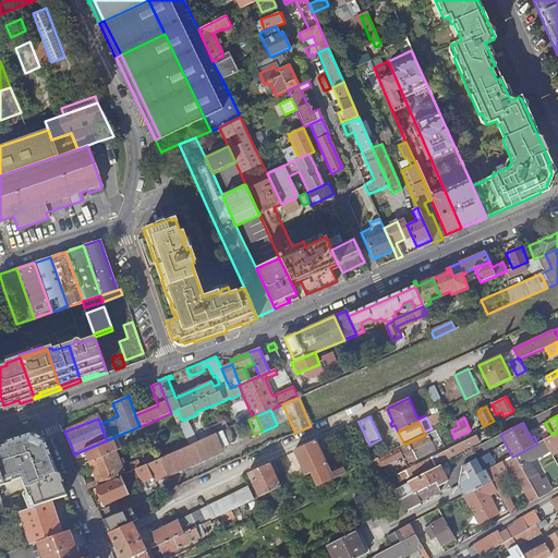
[(142,426),(140,426),(128,432),(132,444),(146,438),(142,426)]
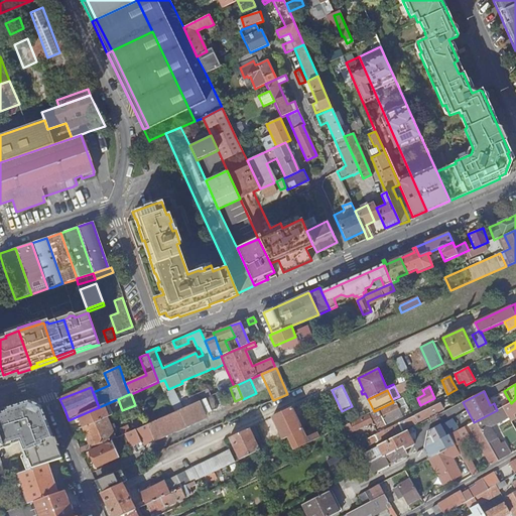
[(217,409),(211,396),(200,401),(206,414),(217,409)]
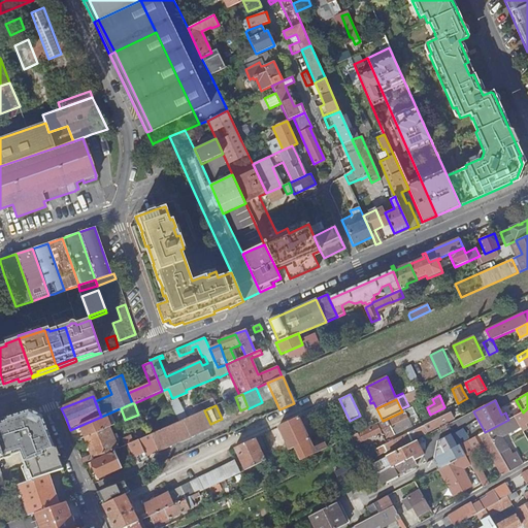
[(418,418),(413,407),(378,423),(386,436),(389,434),(390,436),(395,434),(394,432),(402,428),(403,430),(411,426),(407,418),(414,415),(416,419),(418,418)]
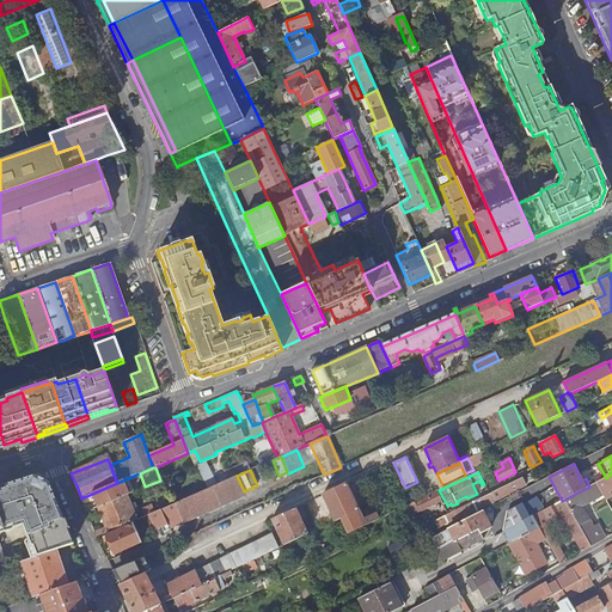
[(611,473),(606,478),(595,483),(603,495),(606,501),(611,497),(609,491),(611,489),(611,473)]
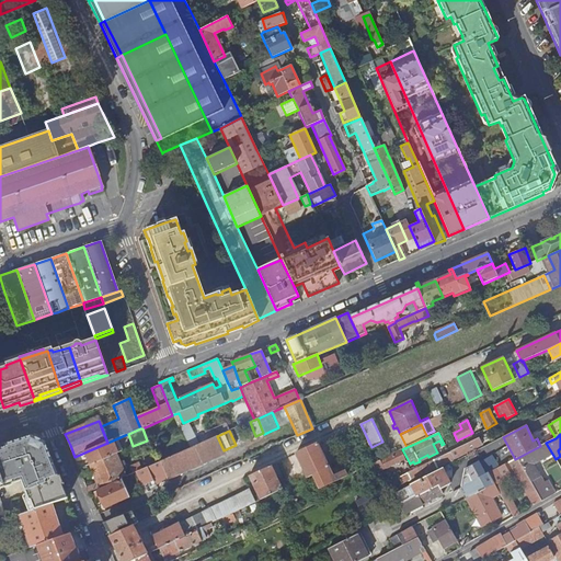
[(48,448),(45,441),(33,435),(0,446),(0,521),(21,514),(52,503),(68,497),(63,483),(59,476),(48,448)]
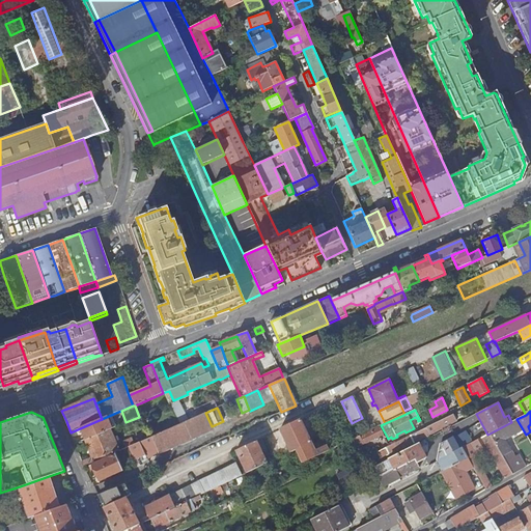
[(102,419),(80,428),(84,440),(111,429),(111,428),(123,423),(118,412),(102,419)]
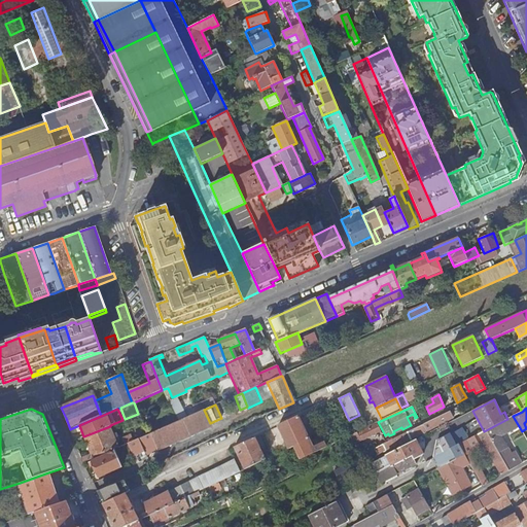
[(413,438),(455,417),(451,409),(409,430),(413,438)]
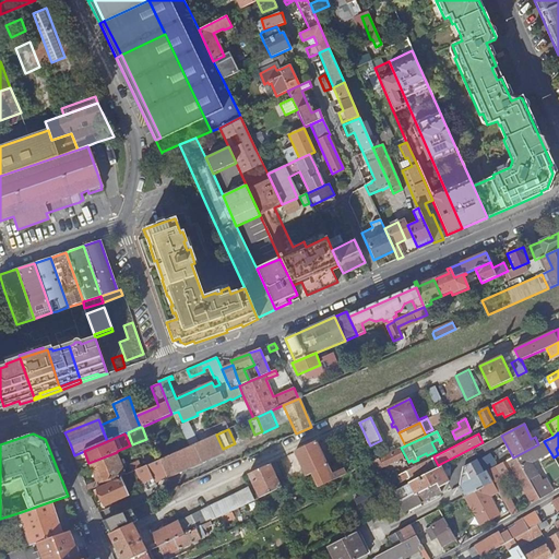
[(216,435),(190,447),(181,450),(189,465),(223,450),(223,449),(216,435)]
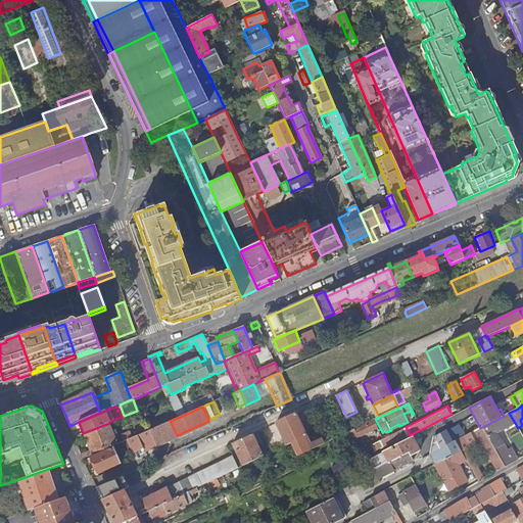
[(515,423),(509,413),(504,416),(482,427),(495,449),(503,445),(496,433),(515,423)]
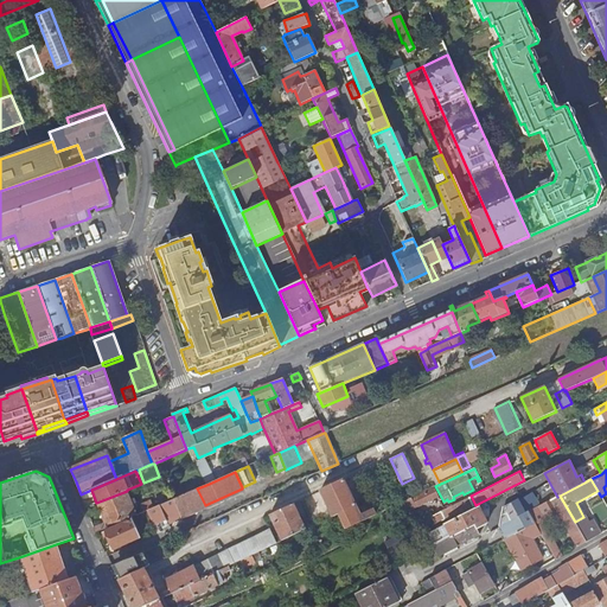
[(344,480),(320,491),(332,517),(339,513),(340,513),(347,529),(363,522),(344,480)]
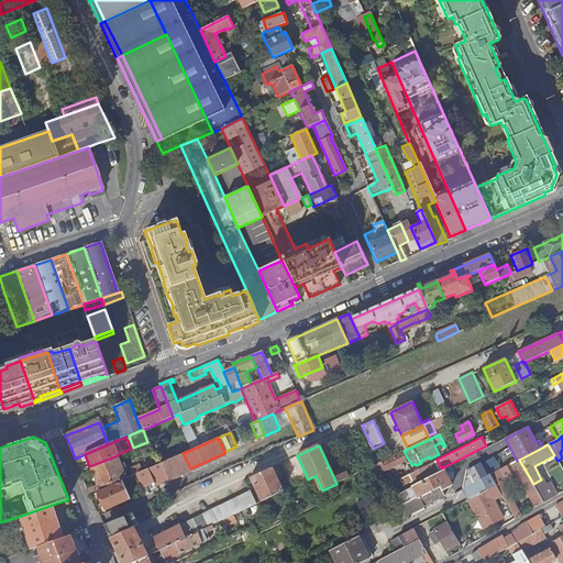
[(383,462),(386,470),(407,460),(403,452),(383,462)]
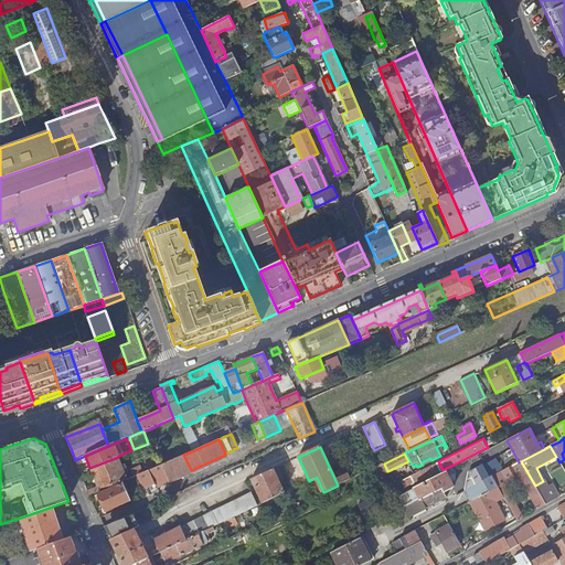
[(168,480),(156,486),(158,490),(227,459),(225,455),(191,470),(183,455),(161,465),(168,480)]
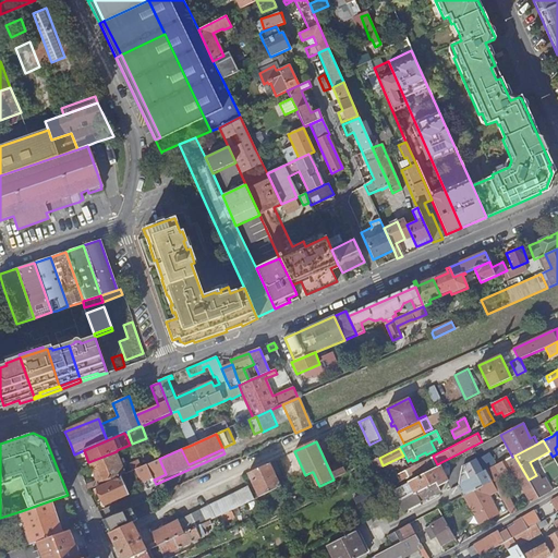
[(96,482),(86,486),(88,489),(125,474),(117,451),(88,462),(96,482)]
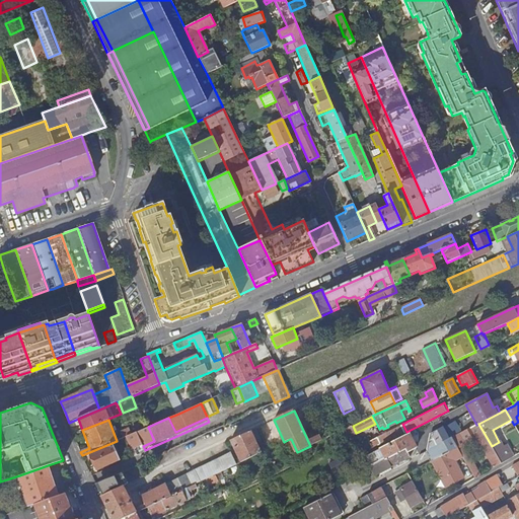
[(478,424),(476,425),(470,428),(485,452),(488,457),(494,468),(502,463),(495,452),(492,446),(478,424)]
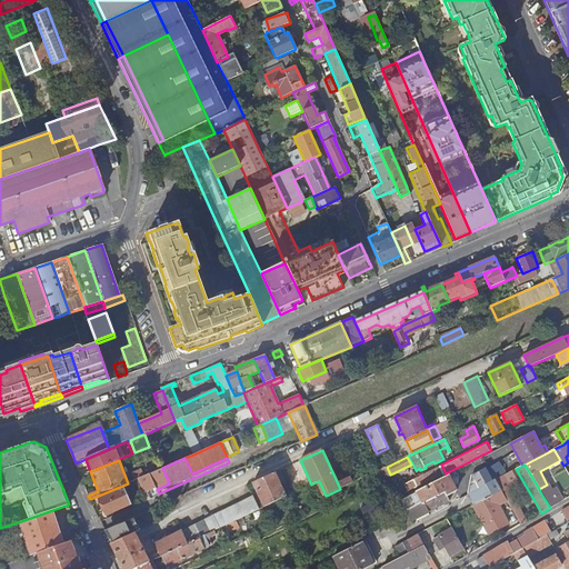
[(383,467),(372,472),(377,481),(390,475),(386,466),(383,467)]
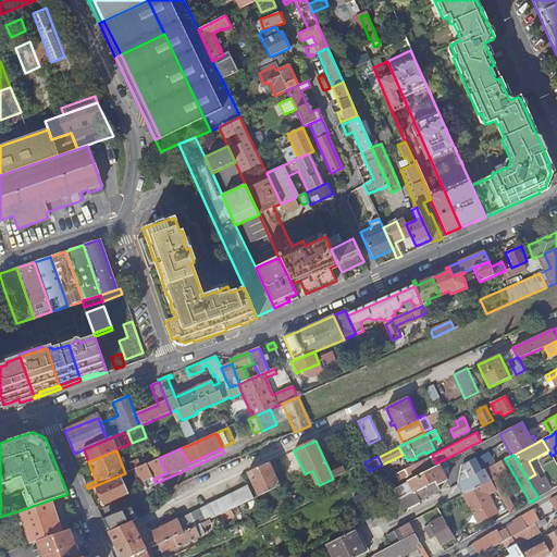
[(433,463),(430,457),(400,472),(399,472),(403,478),(422,468),(423,469),(433,463)]
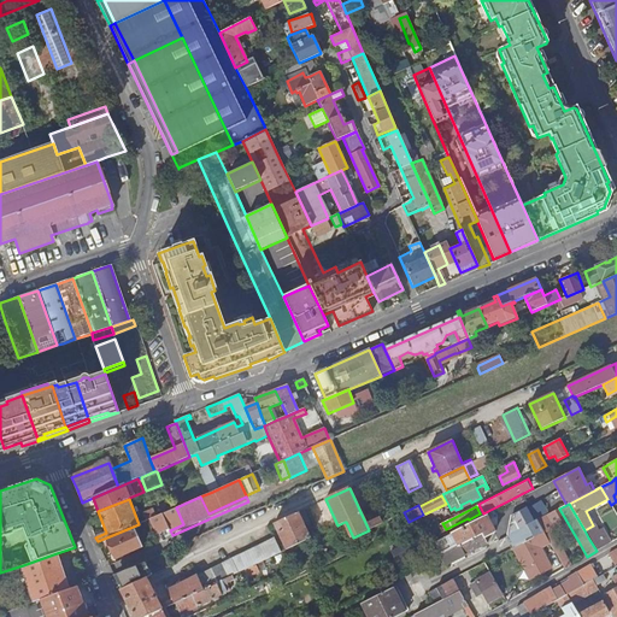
[(156,516),(152,518),(159,534),(170,529),(170,530),(183,524),(176,507),(156,516)]
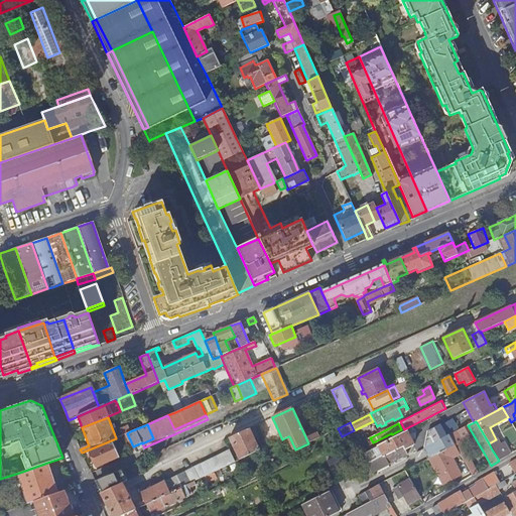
[(119,429),(122,435),(127,433),(130,431),(128,425),(119,429)]
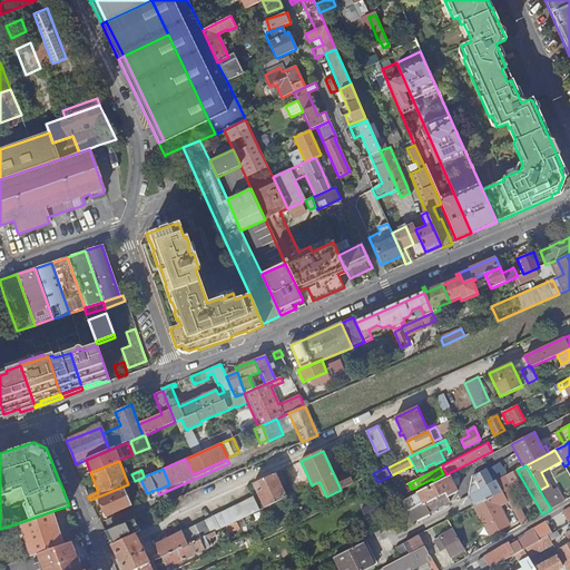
[(473,478),(470,495),(488,485),(493,482),(487,470),(473,478)]
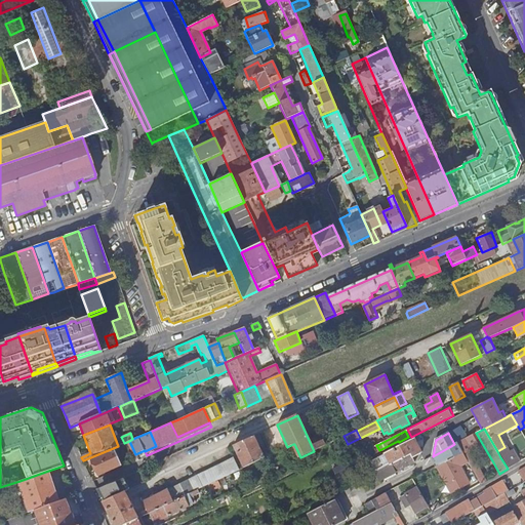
[(253,436),(234,445),(244,468),(265,458),(253,436)]
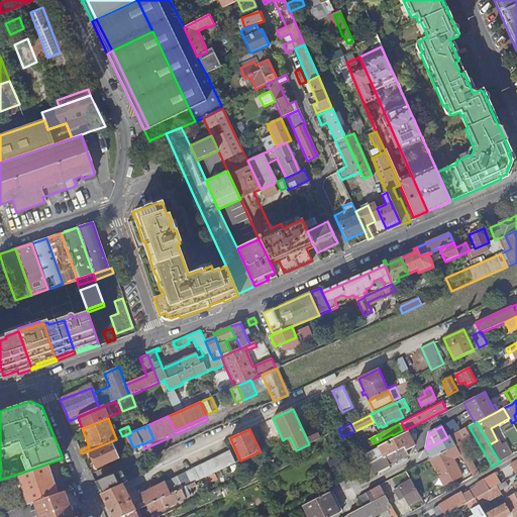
[(338,429),(334,431),(338,439),(342,437),(338,429)]
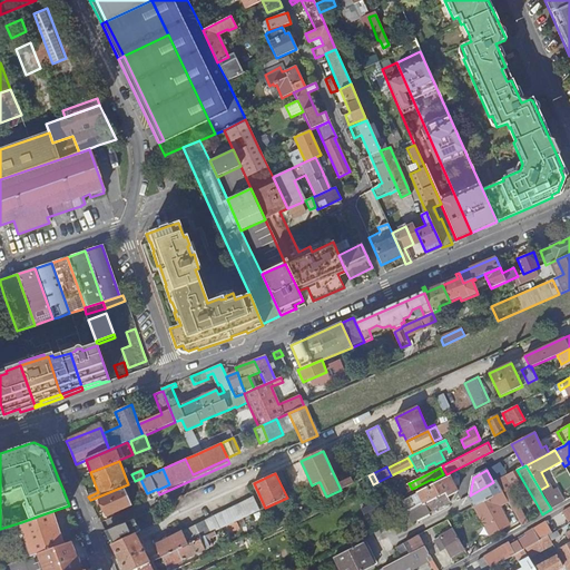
[(511,473),(495,481),(502,492),(508,502),(520,522),(522,527),(527,523),(509,491),(511,490),(508,482),(513,480),(511,473)]
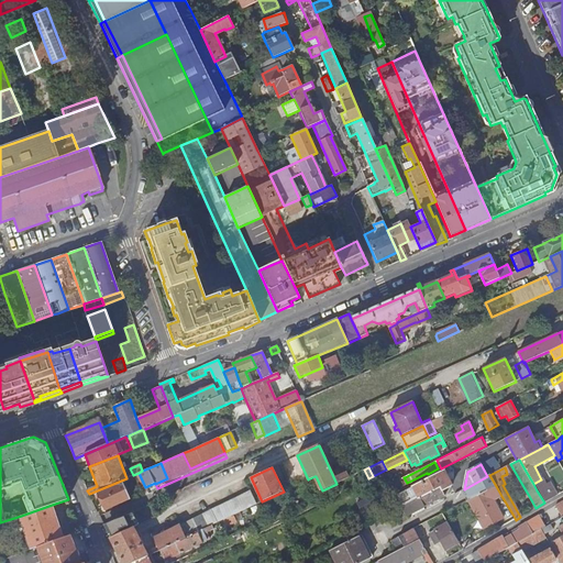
[(443,471),(414,486),(419,496),(401,506),(407,516),(411,512),(412,516),(426,509),(423,507),(444,496),(442,492),(451,486),(443,471)]
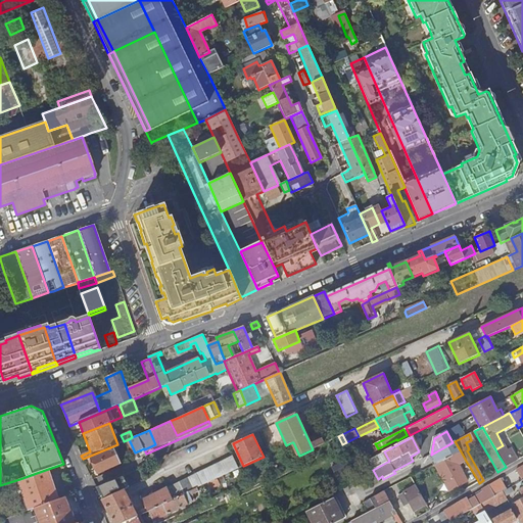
[(375,443),(376,443),(373,438),(365,443),(367,447),(375,443)]
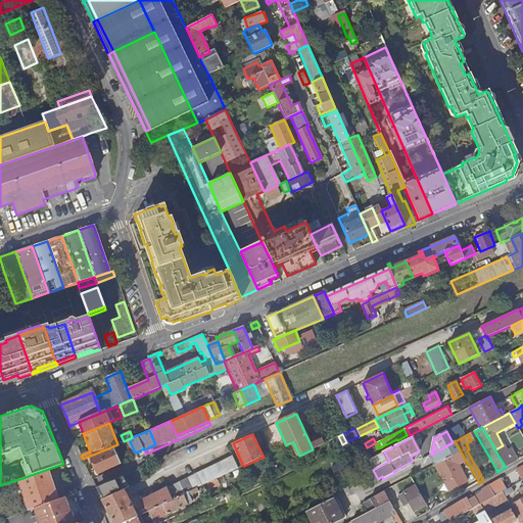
[(453,442),(447,445),(454,456),(461,452),(455,441),(453,442)]
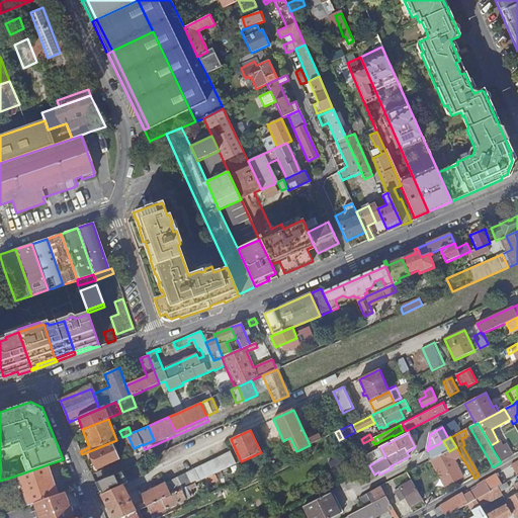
[(358,438),(342,446),(346,452),(361,444),(358,438)]
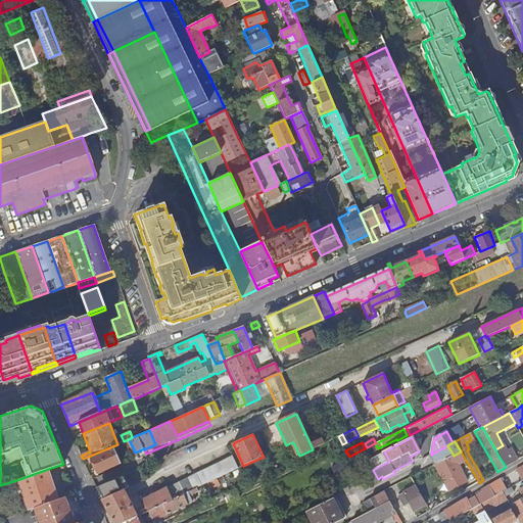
[(447,445),(431,455),(435,465),(454,456),(447,445)]
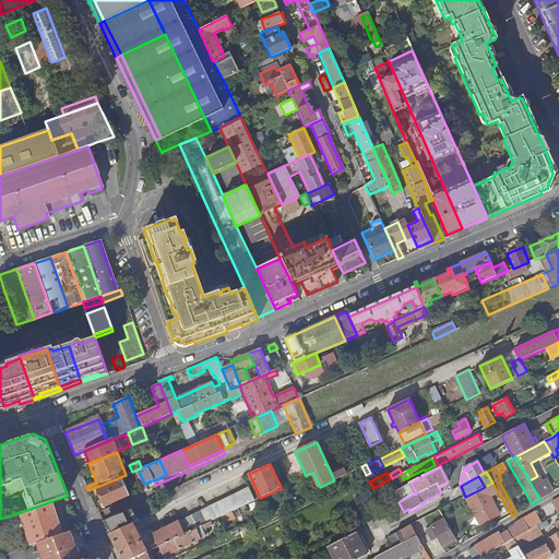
[(105,506),(130,495),(122,478),(98,489),(105,506)]
